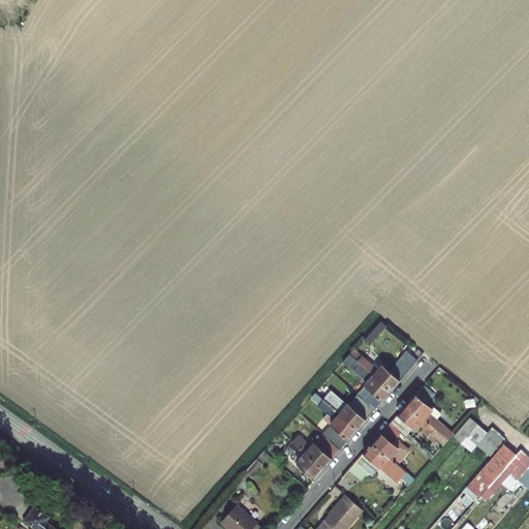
[(382,321),(367,339),(371,343),(387,327),(382,321)]
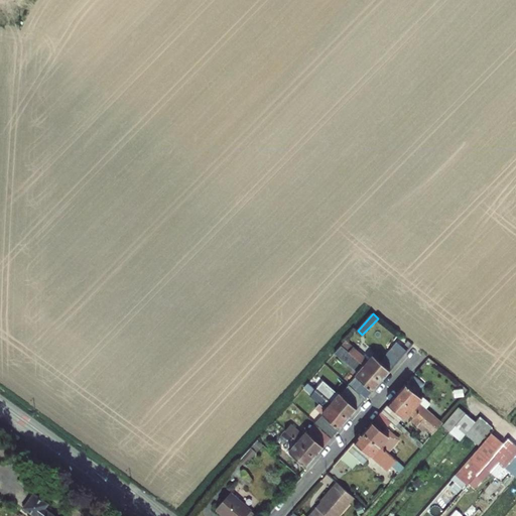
[(382,381),(408,352),(398,343),(381,362),(375,357),(370,362),(346,341),(343,346),(382,381)]
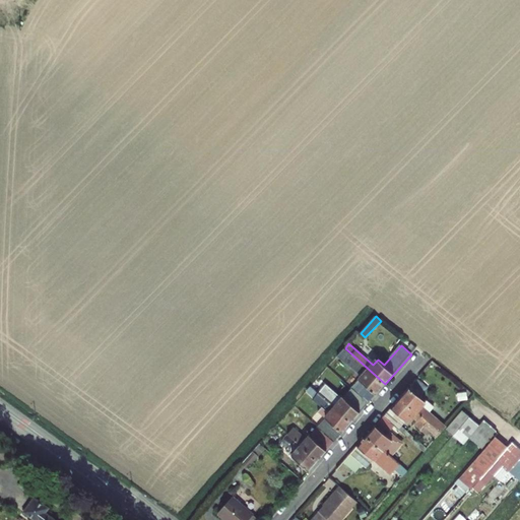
[(362,392),(371,400),(385,384),(345,348),(337,356),(340,361),(348,367),(350,365),(358,372),(360,370),(365,374),(360,380),(367,386),(362,392)]
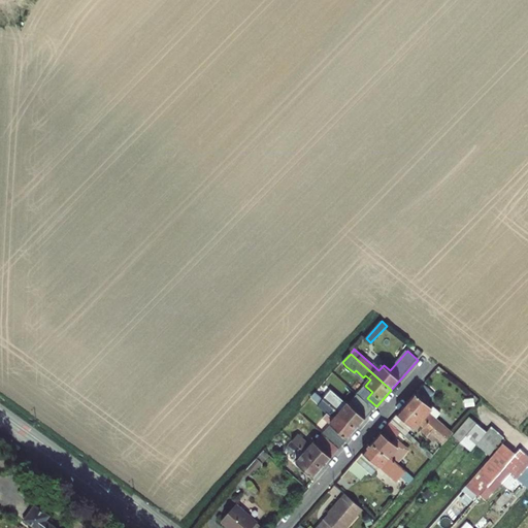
[(333,372),(341,380),(345,374),(341,370),(338,367),(333,372)]
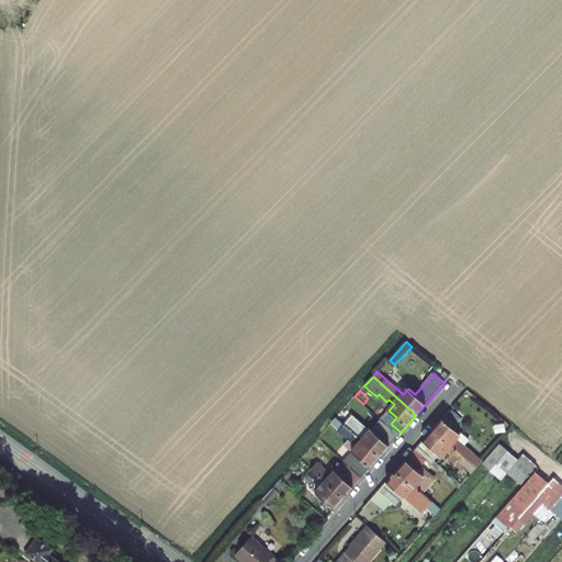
[(344,409),(336,417),(380,457),(398,436),(389,426),(380,436),(372,429),(367,435),(353,423),(350,426),(347,423),(352,417),(344,409)]
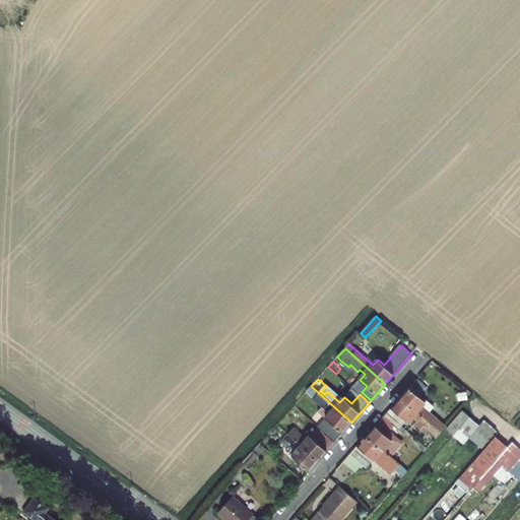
[(415,384),(424,392),(429,388),(419,380),(415,384)]
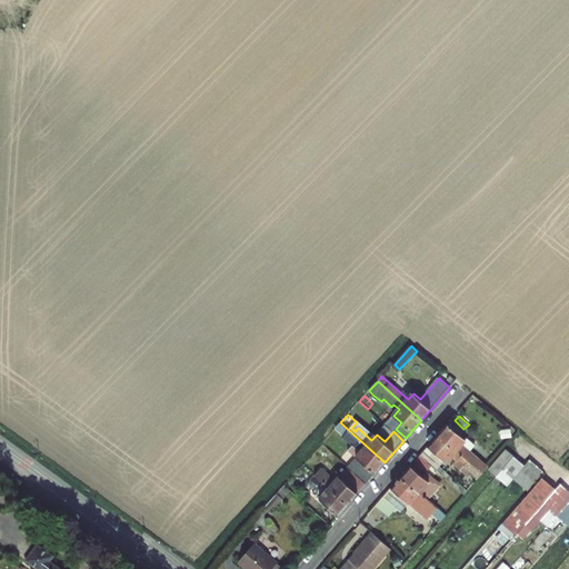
[(455,420),(450,426),(460,433),(463,429),(455,420)]
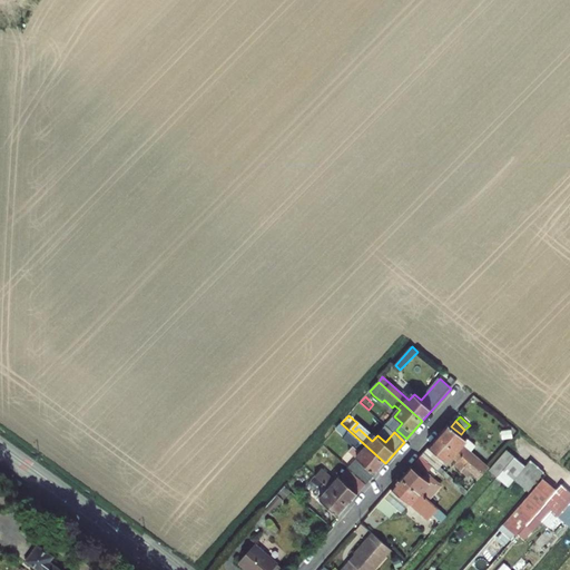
[(341,423),(336,429),(346,438),(344,440),(354,448),(355,446),(362,452),(357,457),(375,474),(385,463),(341,423)]
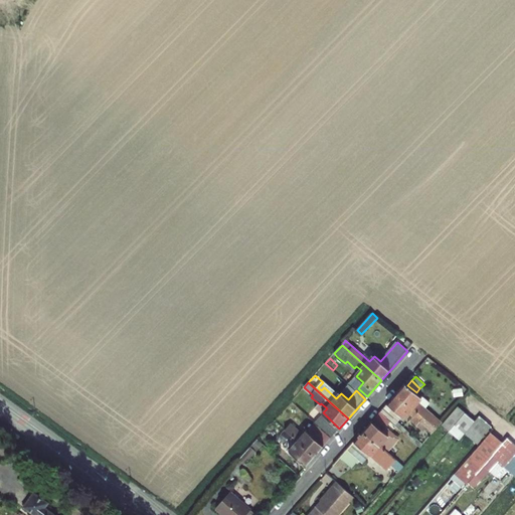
[(416,392),(407,385),(406,384),(397,394),(438,428),(443,422),(419,402),(422,398),(416,392)]
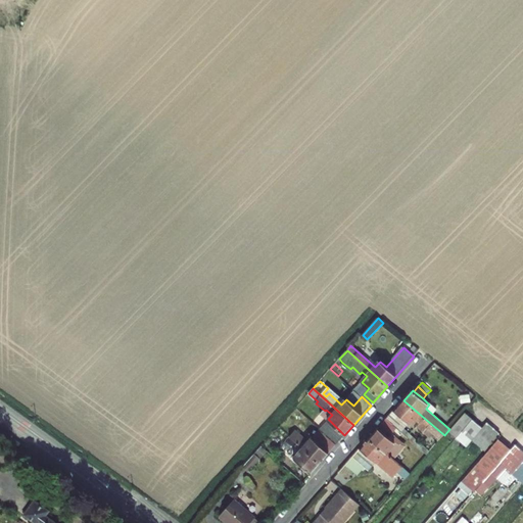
[(444,435),(403,400),(387,419),(397,428),(420,448),(423,444),(406,429),(411,423),(412,424),(415,421),(419,424),(419,426),(429,435),(433,431),(441,439),(444,435)]
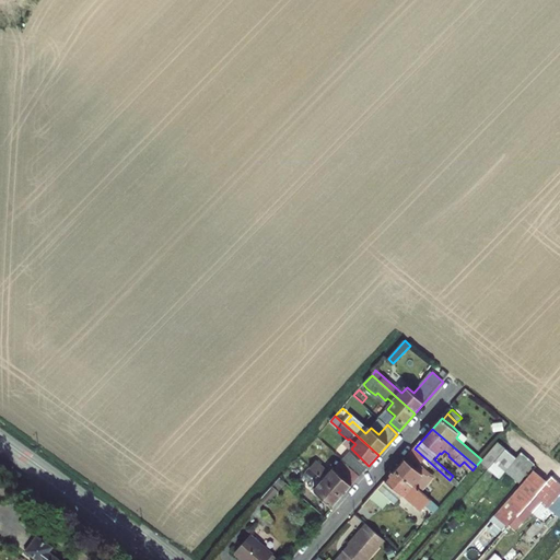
[(482,462),(490,468),(506,450),(499,443),(482,462)]
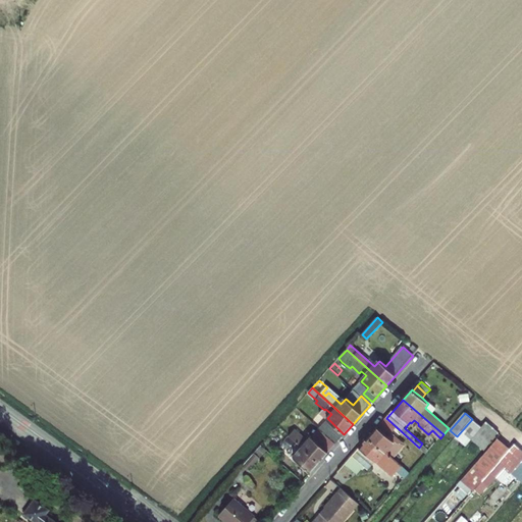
[(386,418),(369,437),(400,465),(405,459),(397,452),(396,453),(390,448),(396,441),(388,436),(397,427),(386,418)]
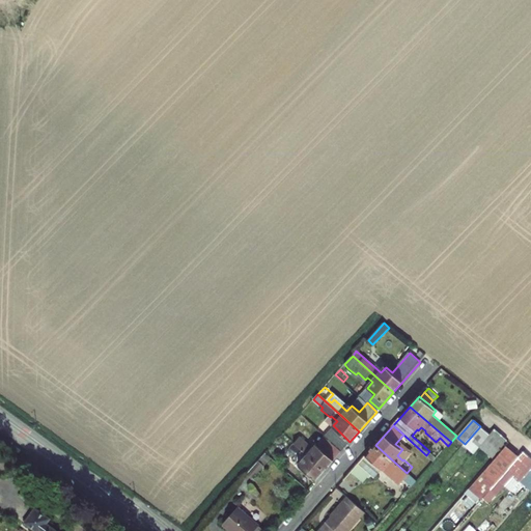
[(491,435),(480,426),(465,444),(475,452),(480,446),(491,435)]
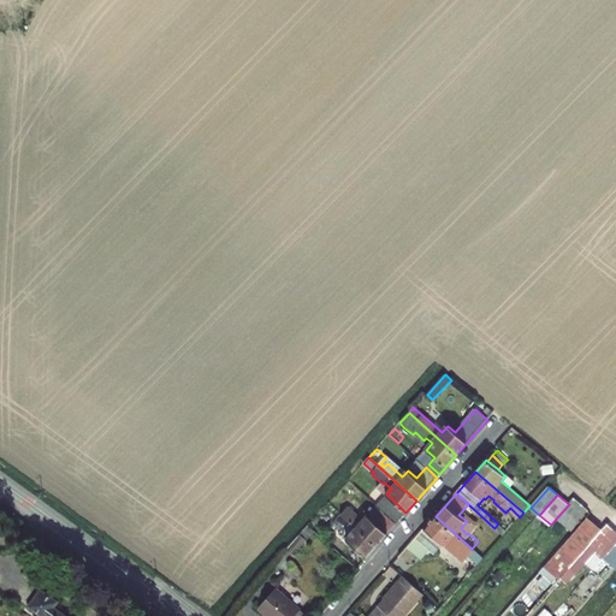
[(588,511),(574,498),(569,504),(557,517),(572,529),(576,523),(578,523),(588,511)]
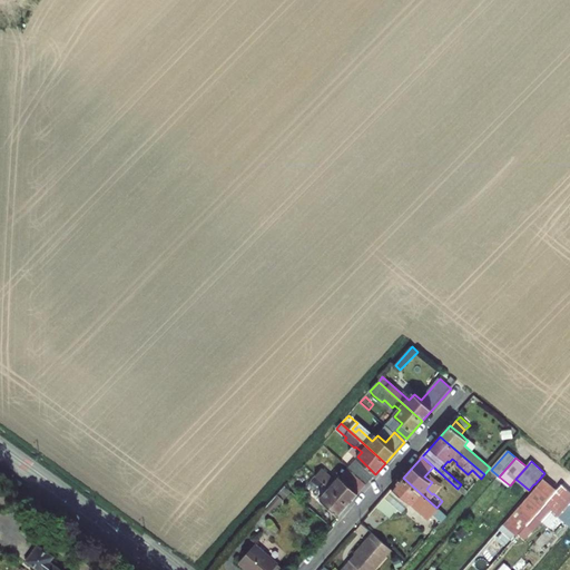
[(357,463),(352,469),(369,482),(373,477),(357,463)]
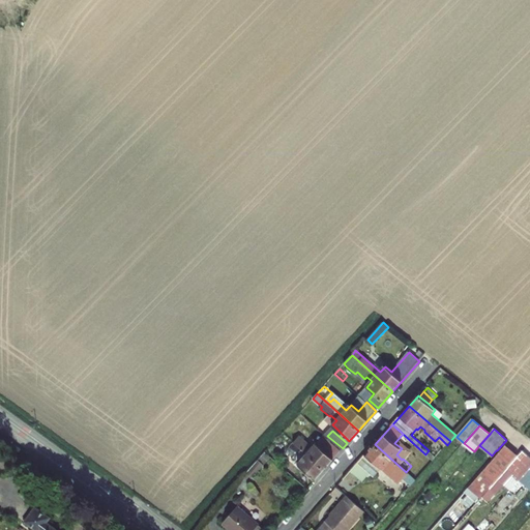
[(324,469),(341,450),(324,436),(314,448),(299,436),(294,442),(307,454),(324,469)]
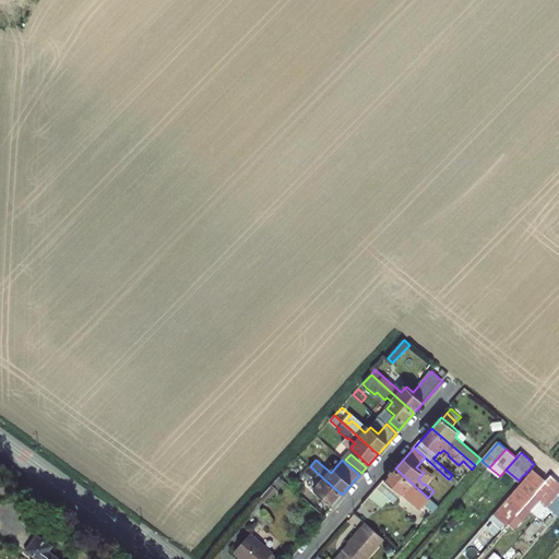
[(426,506),(433,513),(439,508),(428,498),(395,468),(378,489),(390,500),(394,503),(403,495),(420,511),(426,506)]
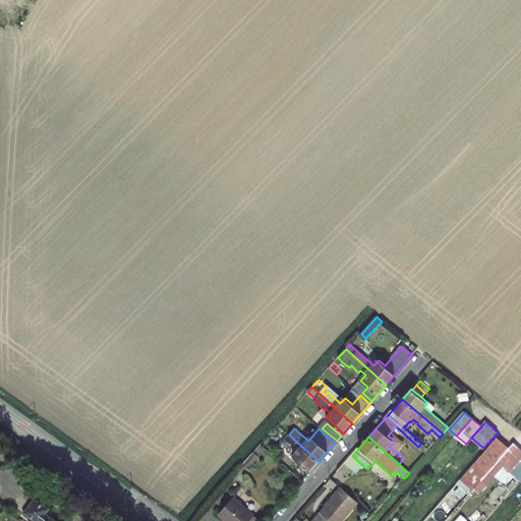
[(499,462),(510,449),(498,438),(459,482),(471,494),(499,462)]
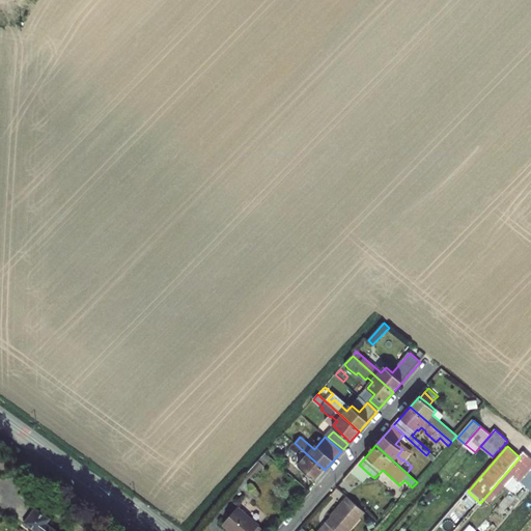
[(266,452),(247,474),(253,479),(272,458),(266,452)]
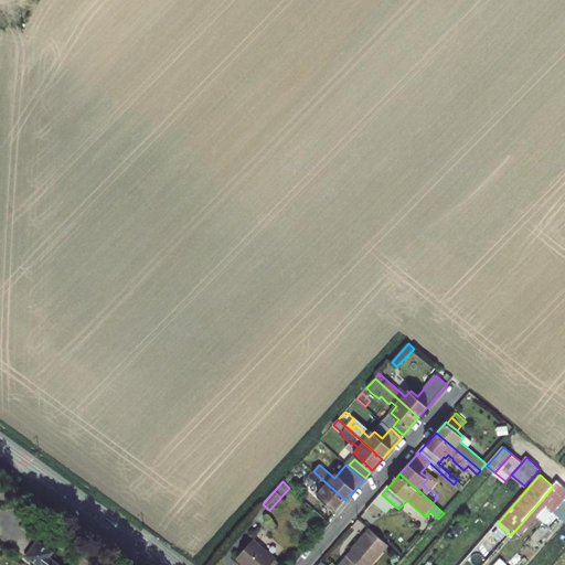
[(541,501),(554,512),(555,512),(564,499),(564,486),(558,481),(553,487),(541,501)]
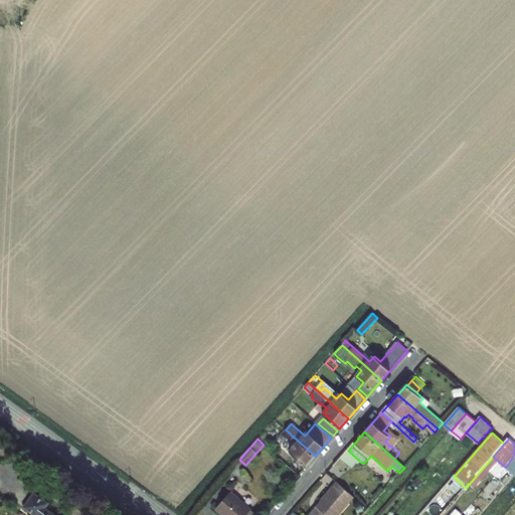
[(418,440),(415,443),(420,448),(424,445),(418,440)]
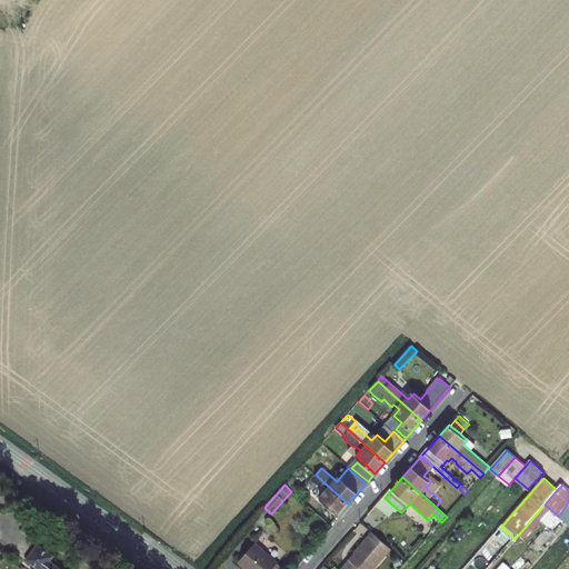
[(348,503),(330,488),(321,498),(339,515),(348,503)]
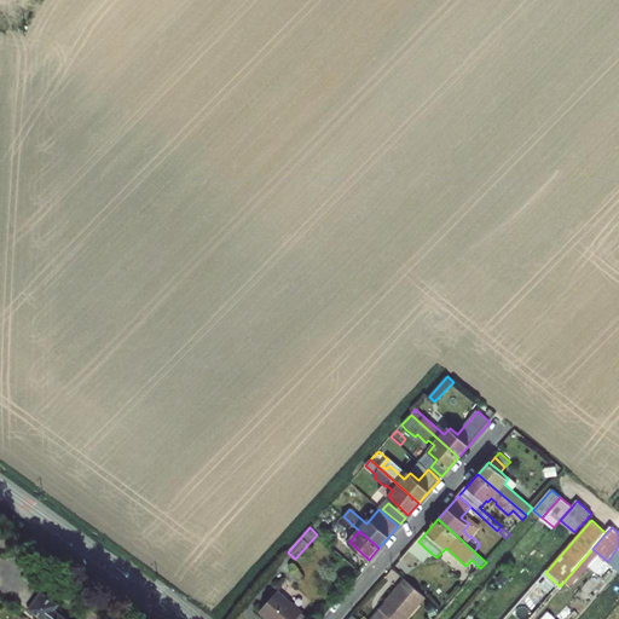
[(418,542),(403,560),(416,572),(432,554),(418,542)]
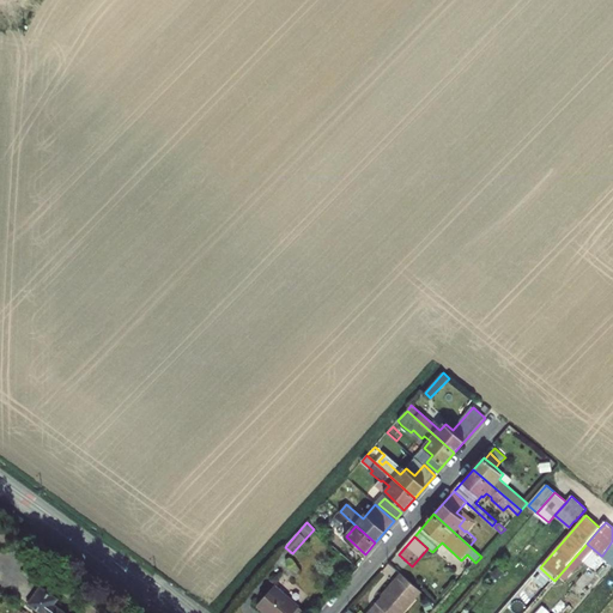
[(612,541),(602,556),(612,565),(612,541)]
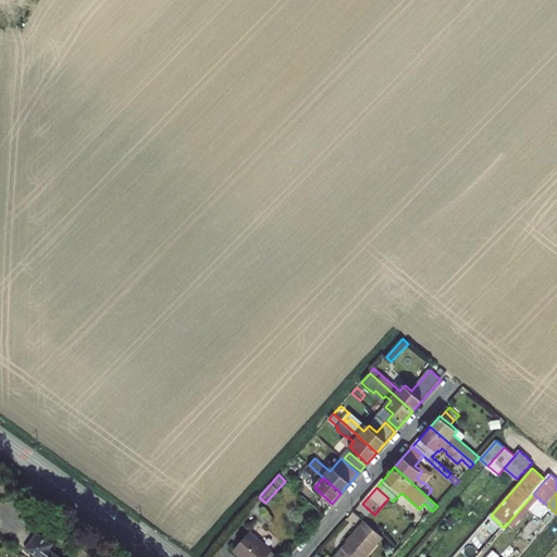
[(366,556),(383,537),(366,521),(348,541),(349,543),(336,556),(366,556)]
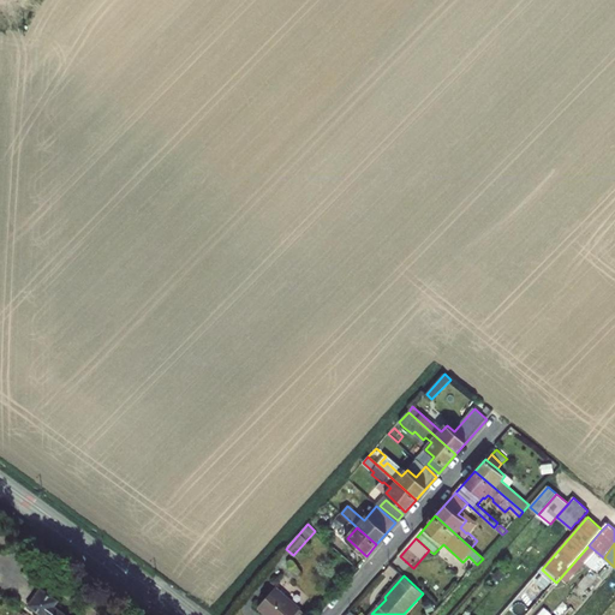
[(268,614),(294,614),(300,610),(275,587),(260,607),(268,614)]
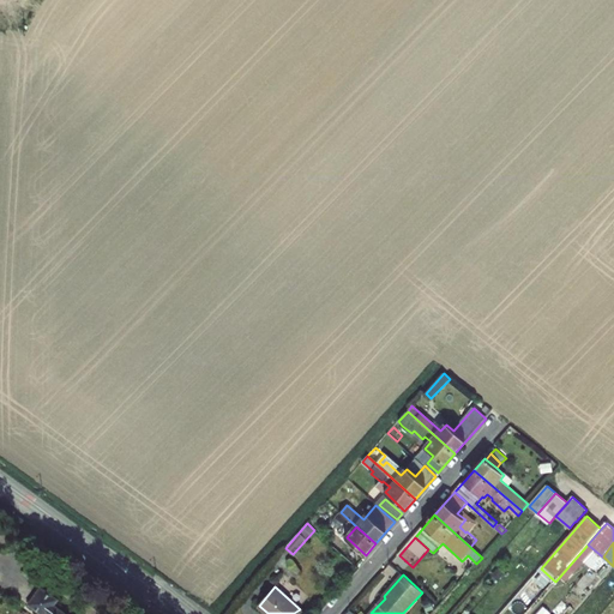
[(65,613),(54,606),(58,601),(41,588),(28,605),(40,613),(65,613)]
